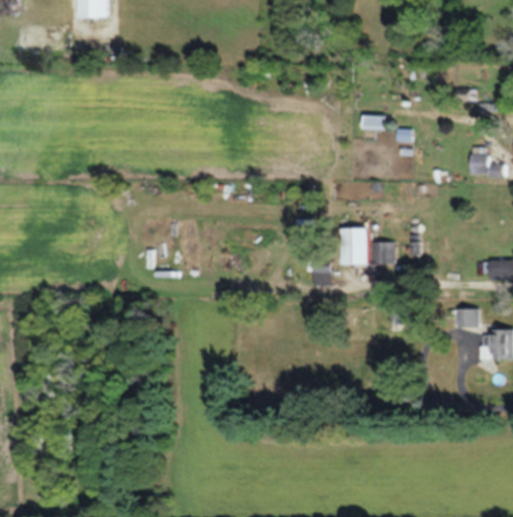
[(75,0),(76,15),(106,15),(106,0),(75,0)]
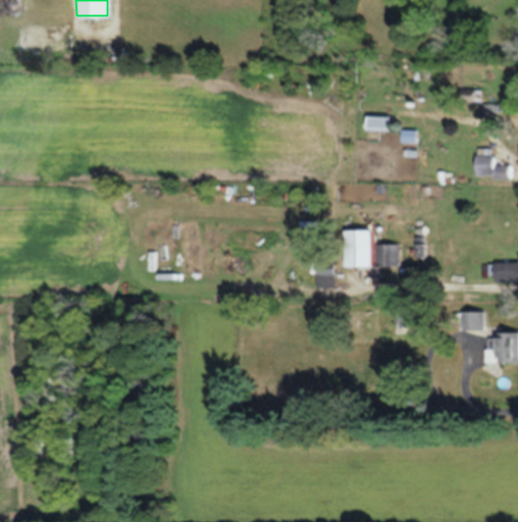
[(390,116),(367,116),(367,131),(390,131),(390,116)]
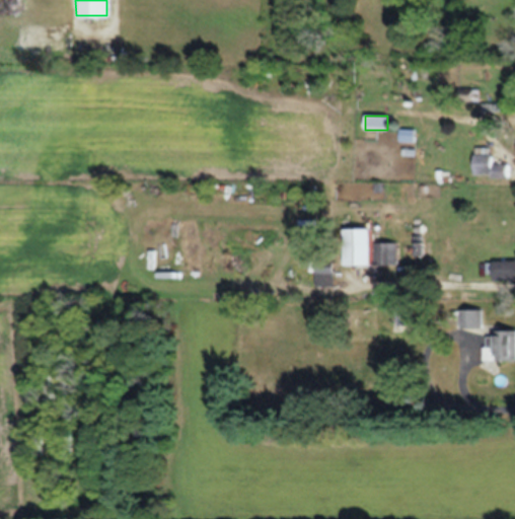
[(397,140),(410,141),(411,132),(398,131),(397,140)]
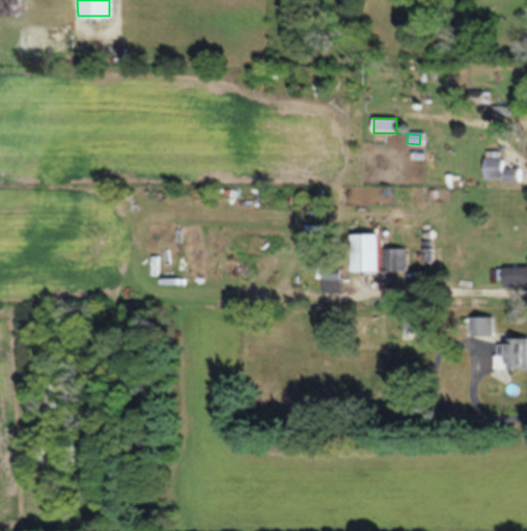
[(482,154),(482,182),(517,182),(517,168),(500,168),(500,154),(482,154)]
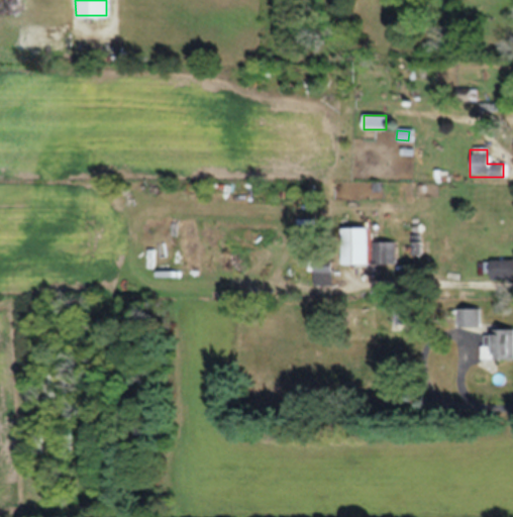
[(367,228),(340,228),(340,265),(367,265),(367,228)]
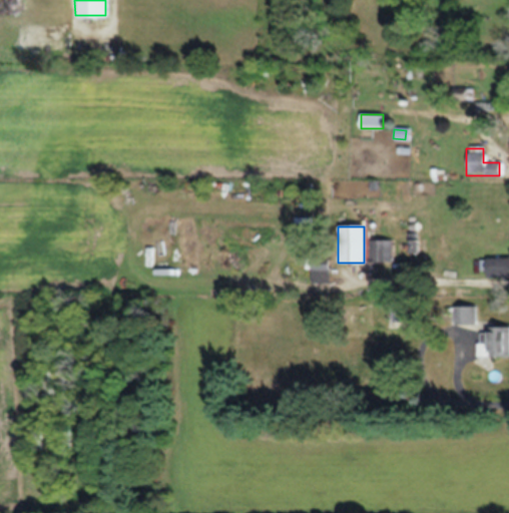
[(389,240),(367,240),(367,262),(389,262),(389,240)]
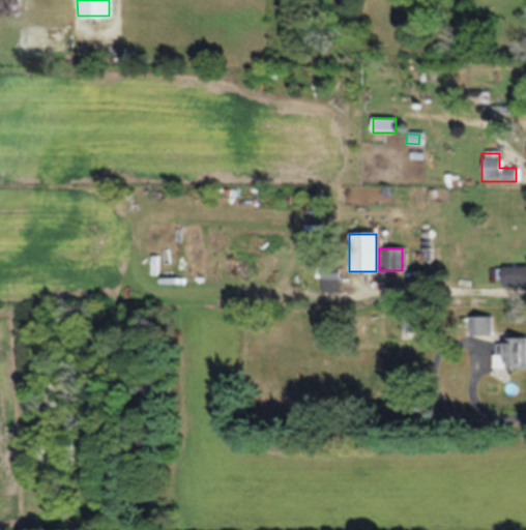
[(338,293),(338,261),(312,261),(312,276),(321,276),(321,293),(338,293)]
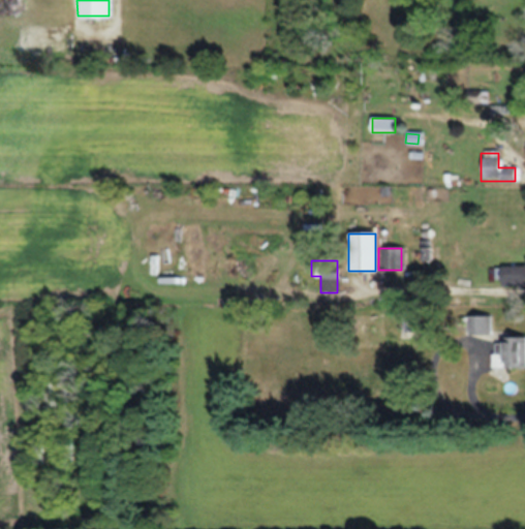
[(524,265),(499,265),(499,285),(524,285),(524,265)]
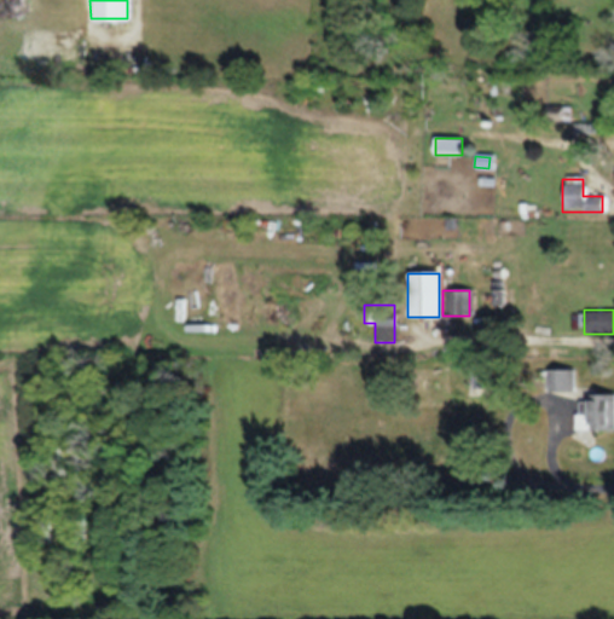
[(572,392),(572,370),(545,370),(545,392),(572,392)]
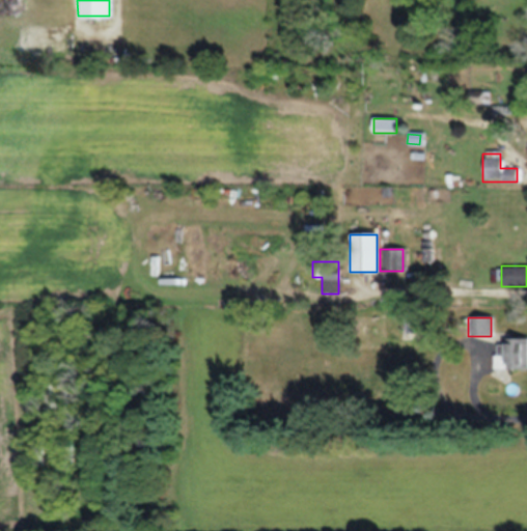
[(526,338),(494,338),(494,368),(526,368),(526,338)]
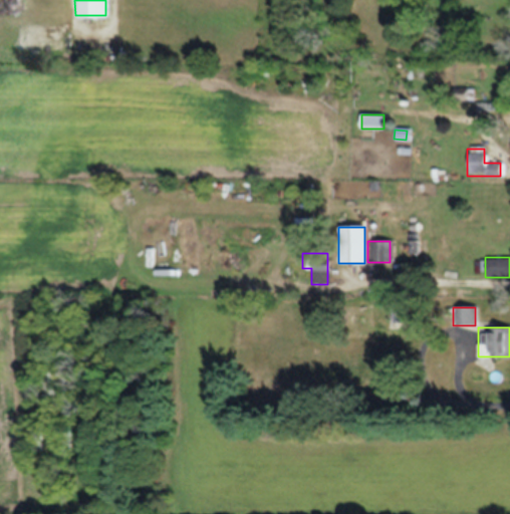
[(64,366),(40,366),(40,401),(64,401),(64,366)]
